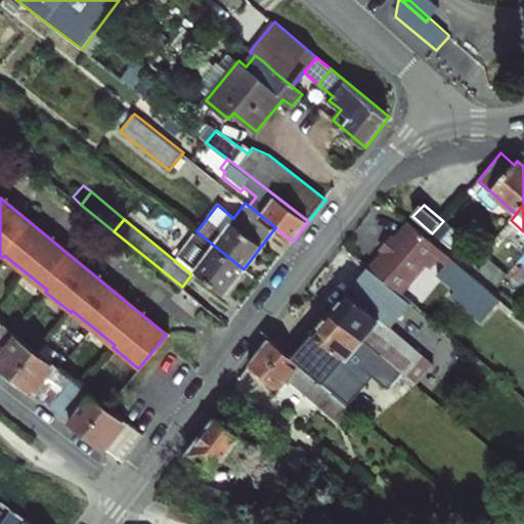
[(441,248),(411,222),(397,239),(393,235),(382,248),(386,252),(376,263),(402,286),(424,261),(428,264),(441,248)]
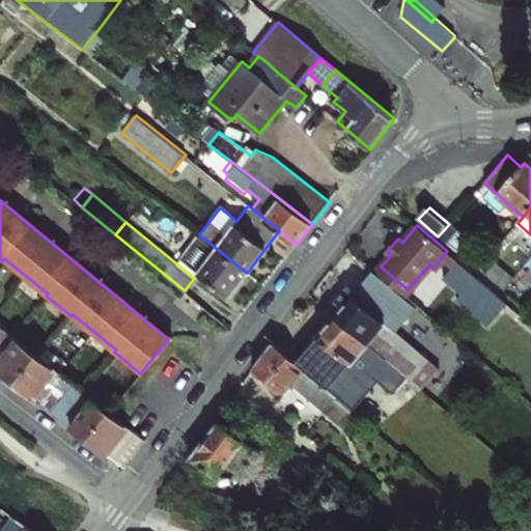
[(228,298),(247,273),(205,240),(188,263),(198,273),(197,274),(228,298)]
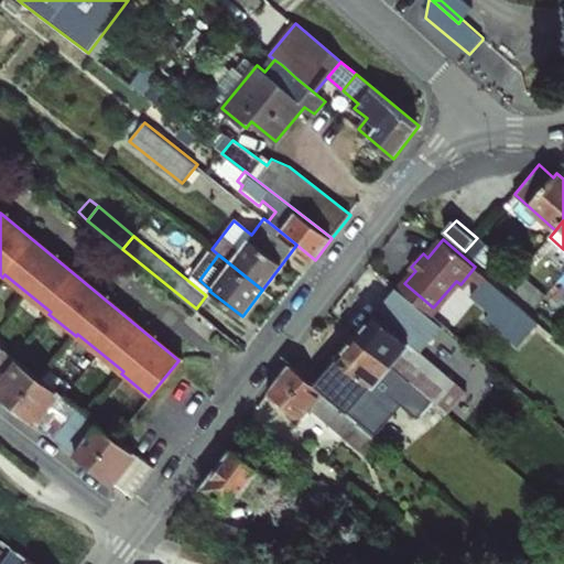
[(537,307),(546,296),(527,280),(517,291),(537,307)]
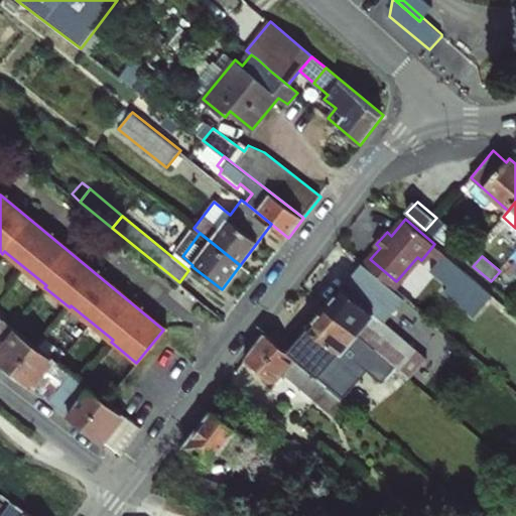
[(370,259),(366,264),(392,286),(396,281),(370,259)]
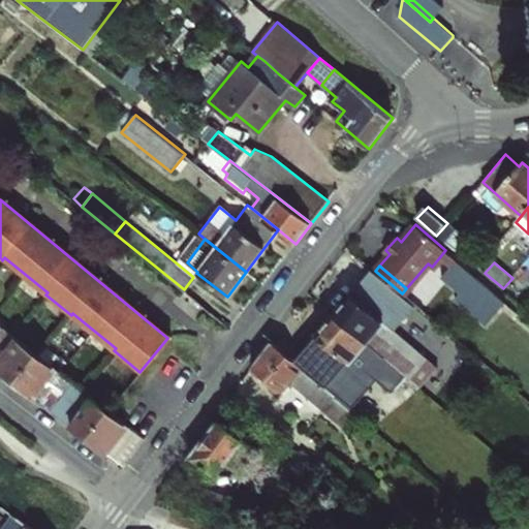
[(369,274),(334,314),(406,375),(416,384),(434,364),(375,313),(392,293),(369,274)]
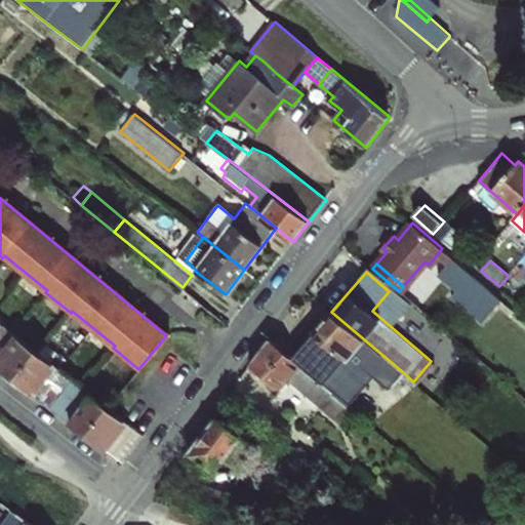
[(496,294),(473,274),(463,286),(487,307),(496,294)]
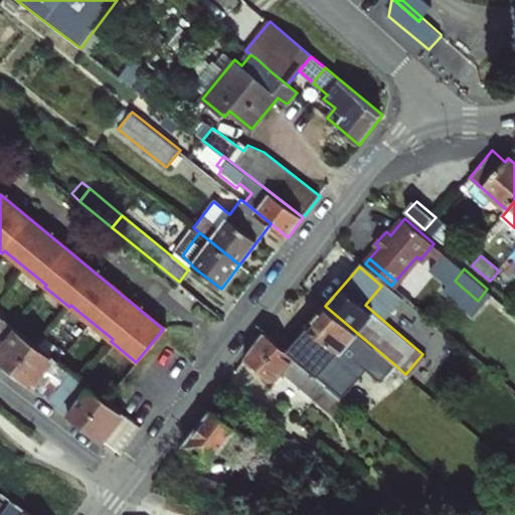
[(421,287),(409,277),(397,291),(402,295),(408,301),(421,287)]
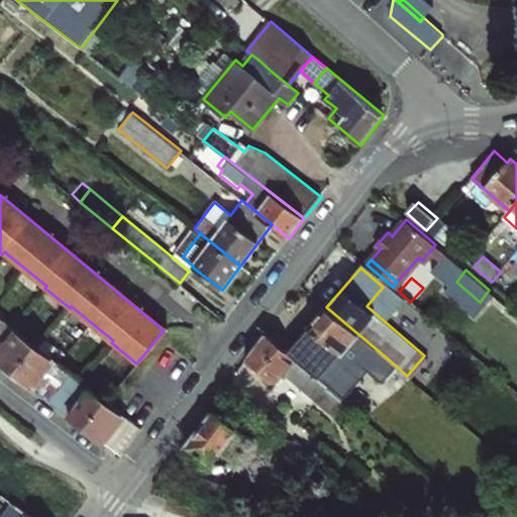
[(397,323),(413,304),(410,302),(404,296),(399,292),(394,288),(378,307),(397,323)]
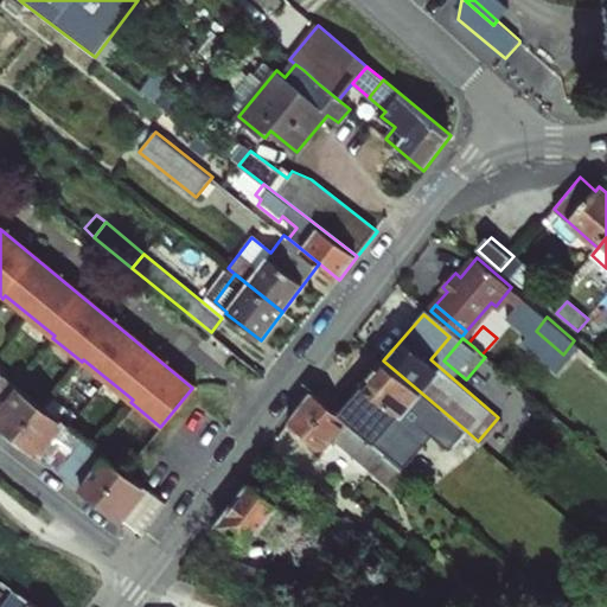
[(466,430),(383,360),(364,384),(400,415),(394,422),(417,441),(427,432),(449,451),(466,430)]
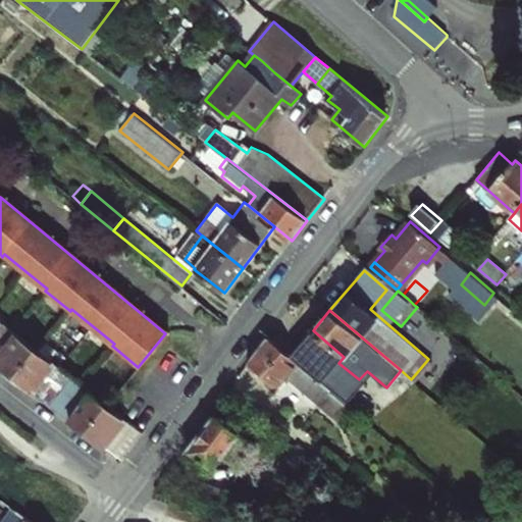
[(1,320),(0,320),(0,362),(14,374),(36,347),(1,320)]
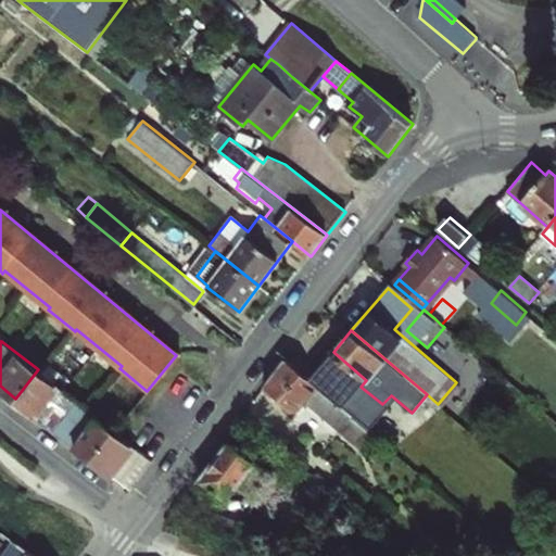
[(286,357),(265,386),(297,414),(306,403),(365,453),(378,438),(354,418),(355,416),(286,357)]
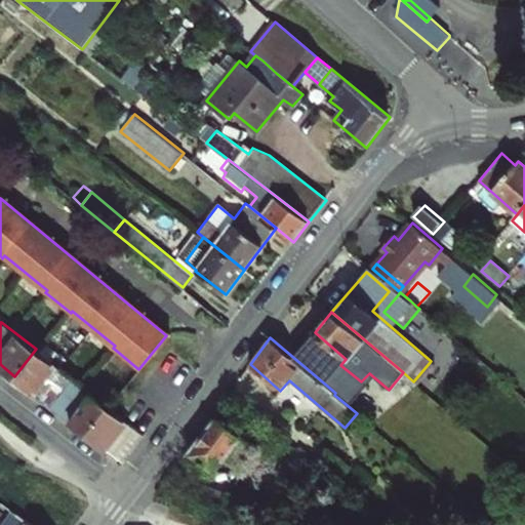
[(309,338),(298,352),(322,371),(332,359),(309,338)]
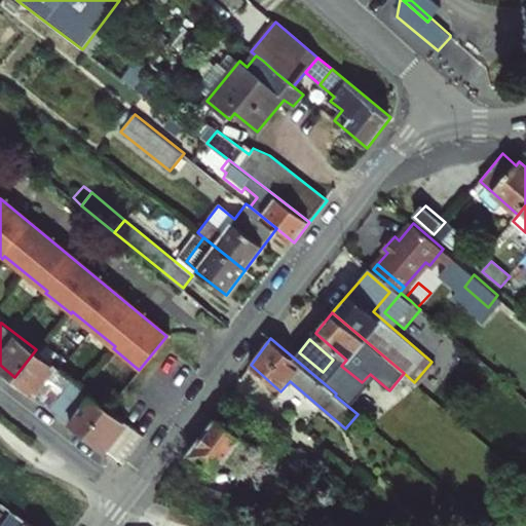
[(36,349),(14,377),(49,405),(72,378),(36,349)]
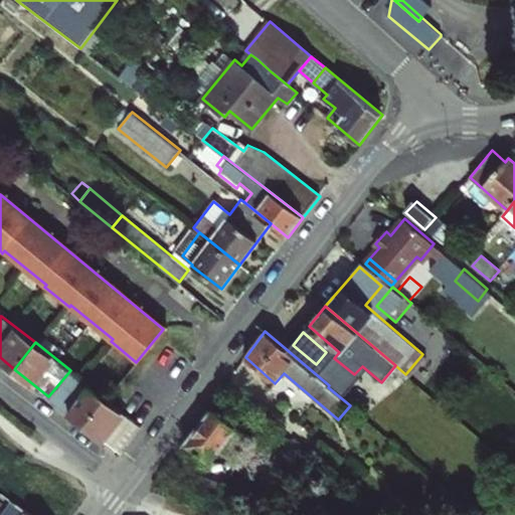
[(70,370),(48,396),(84,424),(105,397),(70,370)]
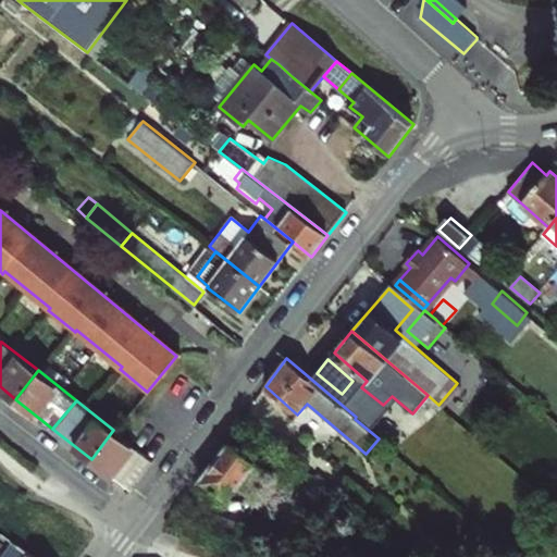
[(113,430),(91,459),(130,490),(152,461),(113,430)]
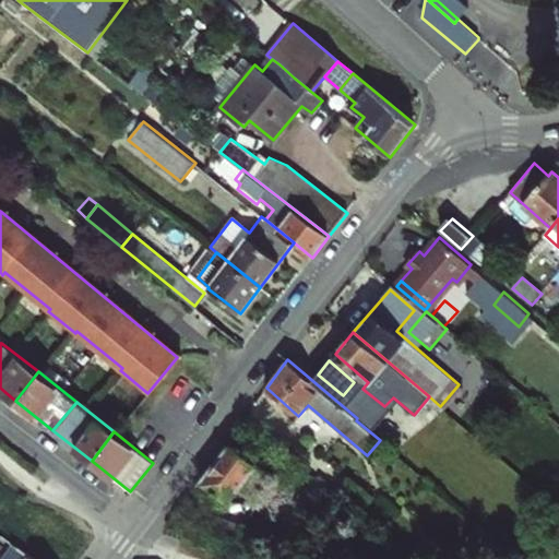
[(293,492),(233,444),(202,482),(226,500),(238,486),(254,499),(262,490),(274,500),(280,495),(287,500),(293,492)]
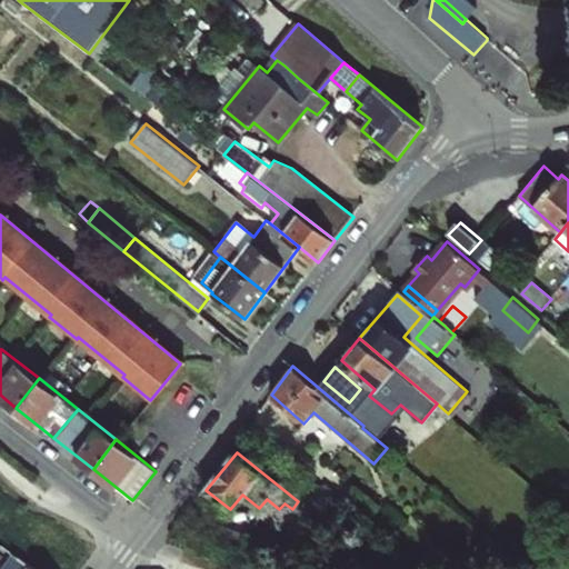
[(263,559),(273,563),(280,547),(269,542),(263,559)]
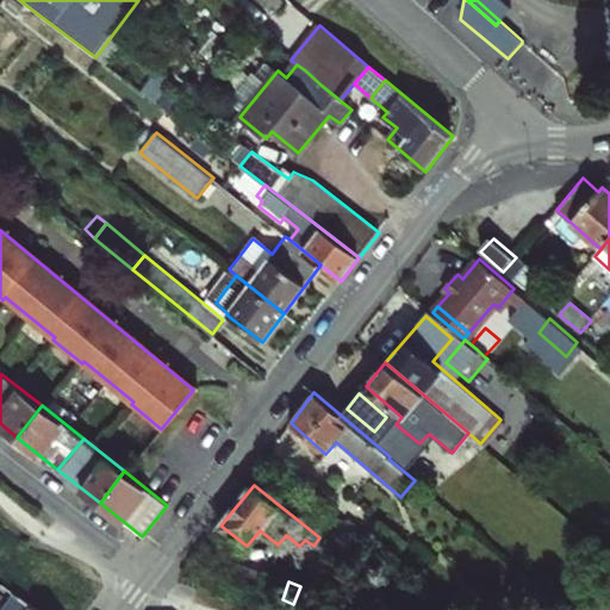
[(35,609),(14,596),(2,609),(35,609)]
